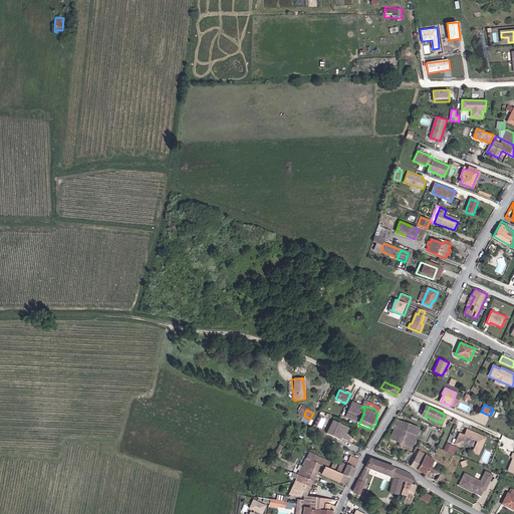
[(441,423),(429,418),(429,420),(443,426),(448,416),(445,415),(441,423)]
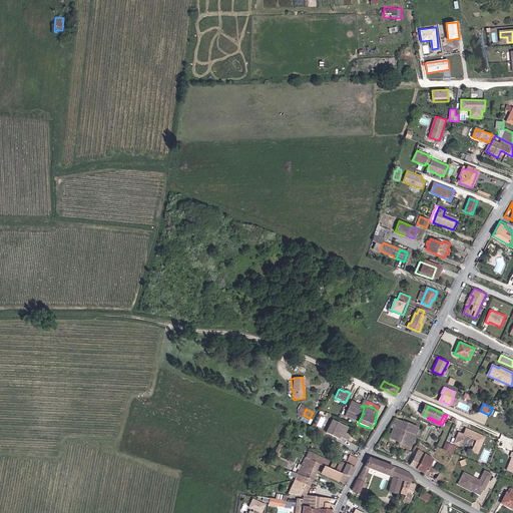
[(328,418),(322,431),(342,441),(348,428),(338,423),(339,422),(337,420),(334,418),(333,419),(331,418),(330,419),(328,418)]
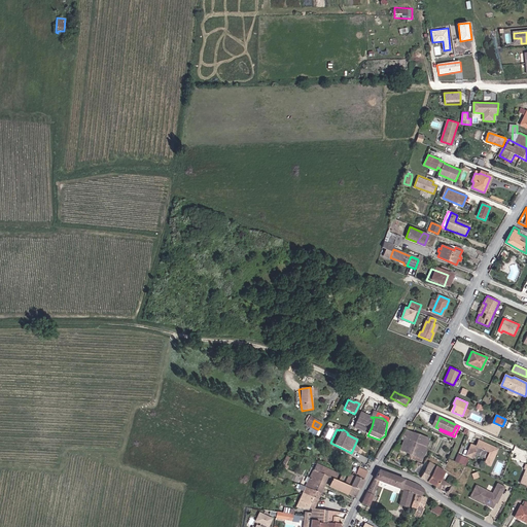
[(406,429),(403,433),(410,436),(409,438),(414,441),(412,445),(414,446),(411,454),(415,455),(415,456),(421,458),(426,447),(426,446),(429,437),(406,429)]
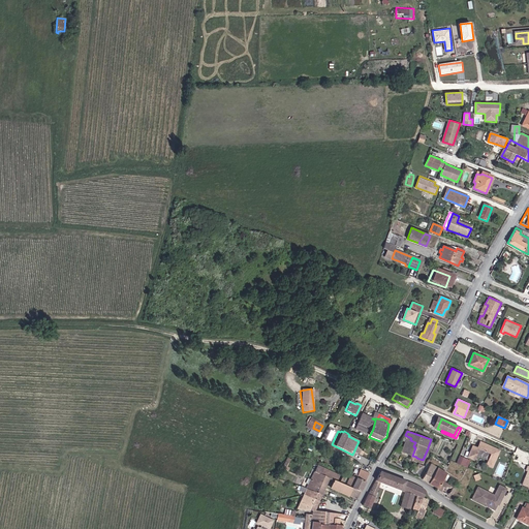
[(411,438),(405,435),(403,438),(406,440),(402,452),(412,456),(415,447),(413,446),(415,442),(410,440),(411,438)]
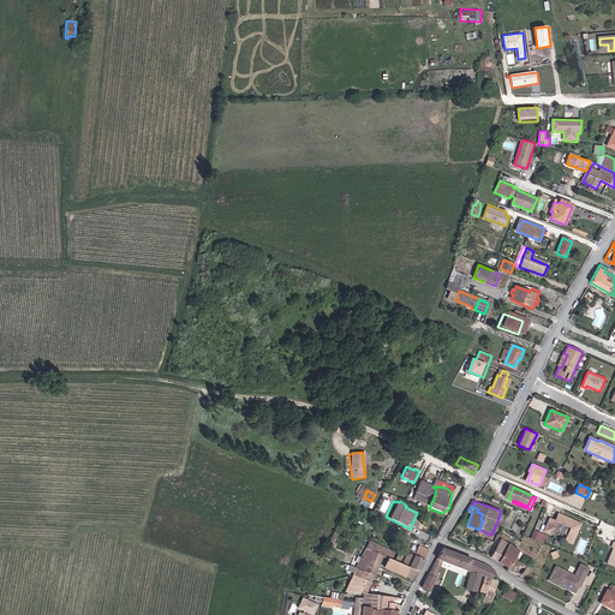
[(568,529),(563,541),(571,544),(579,525),(557,514),(554,521),(549,520),(543,532),(551,535),(556,523),(568,529)]
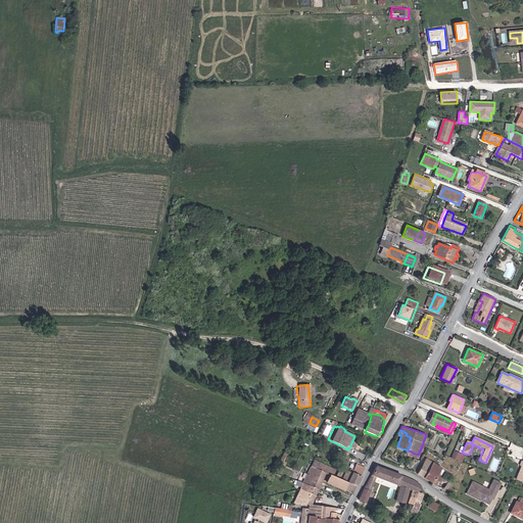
[(432,483),(442,490),(444,486),(447,488),(449,483),(440,477),(444,470),(441,468),(426,458),(417,474),(432,482),(432,483)]
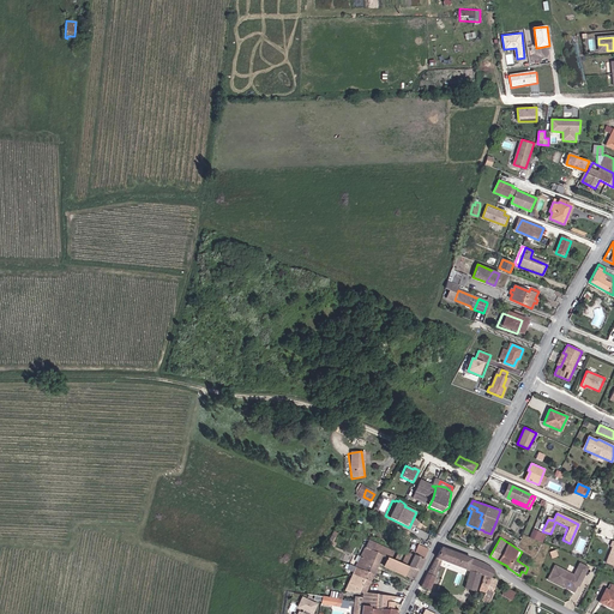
[(613,566),(613,541),(611,540),(608,545),(611,546),(603,561),(613,566)]
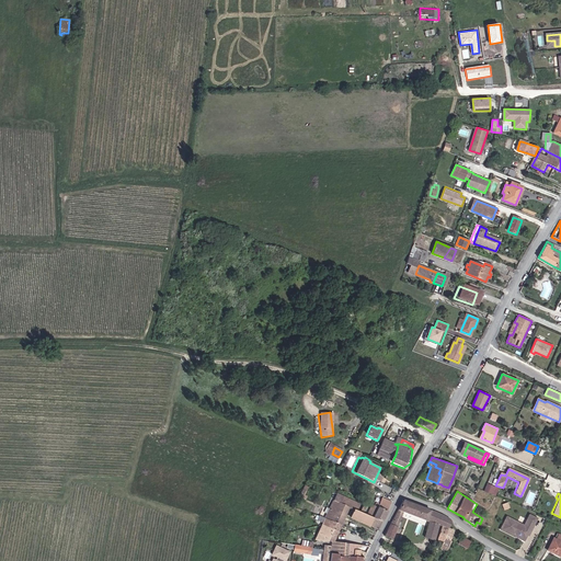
[(325,518),(340,524),(346,512),(353,514),(353,512),(354,511),(356,512),(359,505),(336,495),(325,518)]
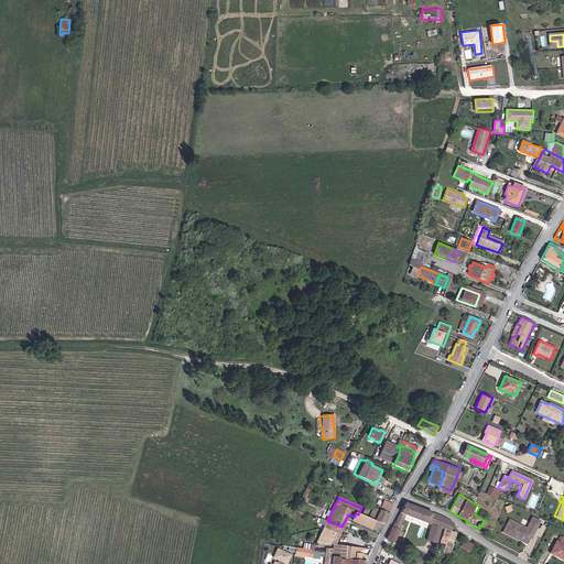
[(367,520),(382,528),(383,525),(382,525),(392,507),(383,501),(379,508),(376,506),(373,509),(370,507),(364,519),(367,520)]
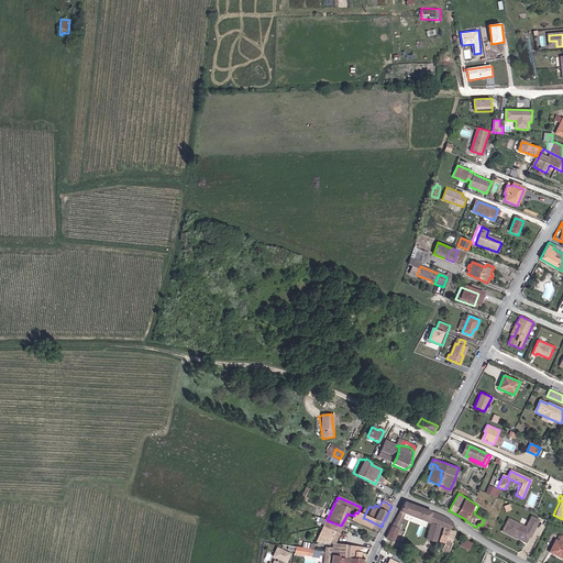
[(440,529),(443,518),(404,504),(397,518),(385,539),(393,542),(405,515),(424,521),(430,523),(423,522),(415,552),(430,558),(430,556),(440,529)]
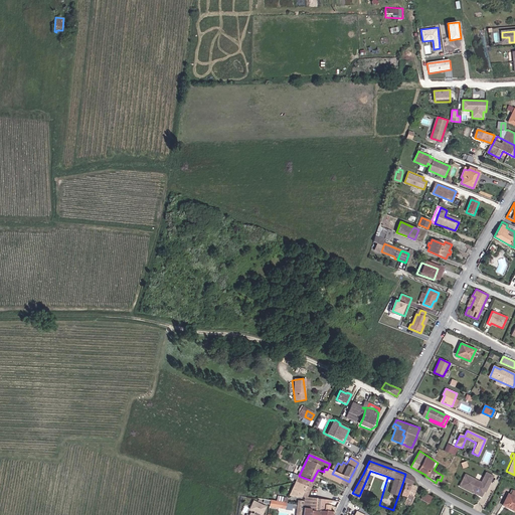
[(322,475),(333,480),(335,475),(332,474),(331,473),(324,470),(324,472),(322,475)]
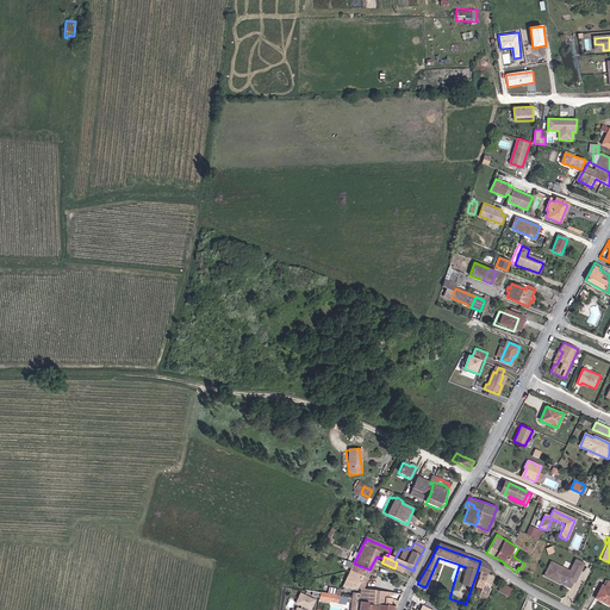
[(584,564),(570,556),(567,561),(582,568),(584,564)]
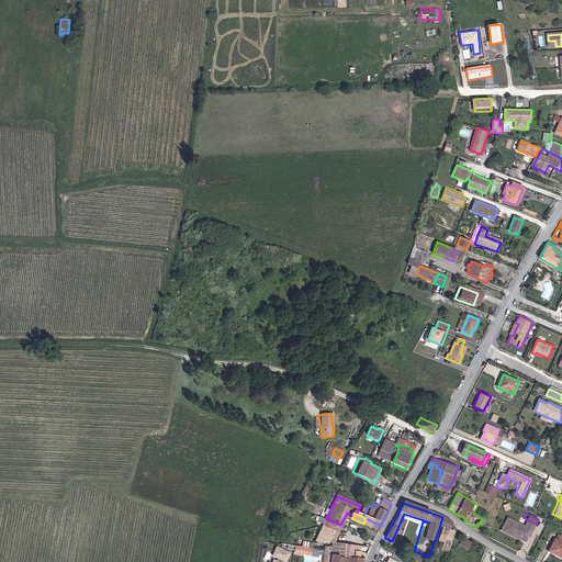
[(449,531),(451,525),(450,521),(448,519),(442,517),(439,528),(441,529),(436,544),(441,547),(437,558),(439,560),(445,548),(447,549),(453,534),(449,531)]
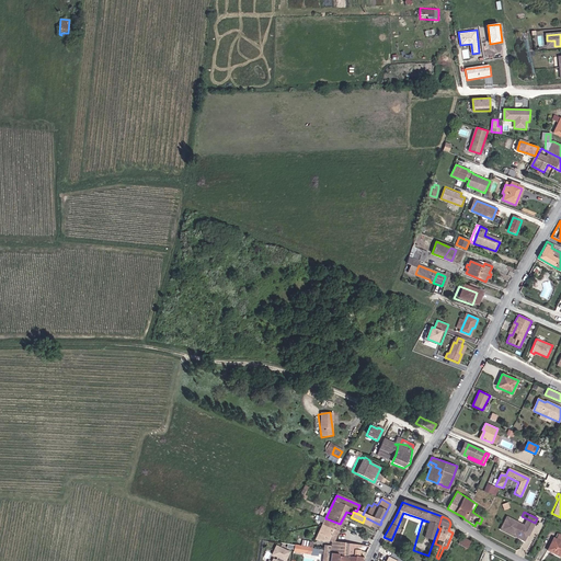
[(533,527),(535,523),(522,516),(518,523),(507,517),(501,529),(513,535),(514,533),(525,539),(530,527),(533,527)]
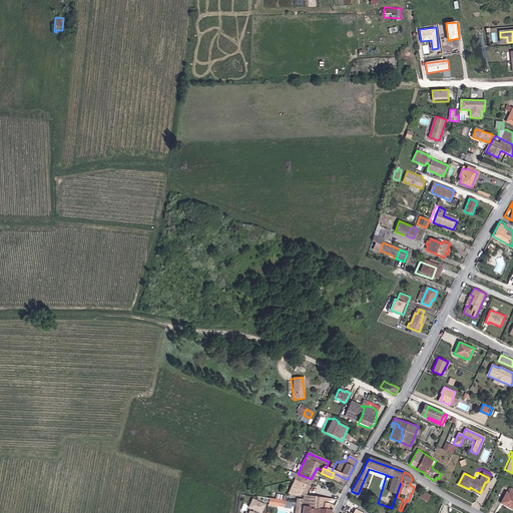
[(332,478),(345,485),(348,480),(334,473),(332,478)]
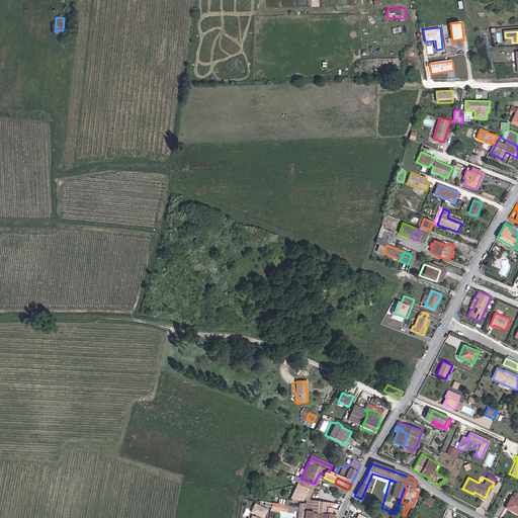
[(311,490),(314,484),(300,479),(297,485),(311,490)]
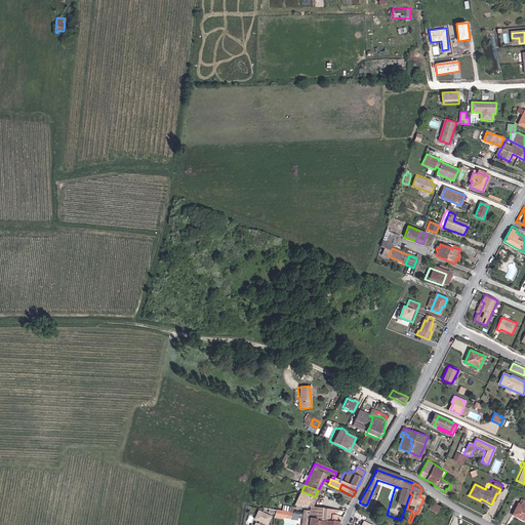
[(295,505),(311,507),(315,496),(301,491),(295,505)]
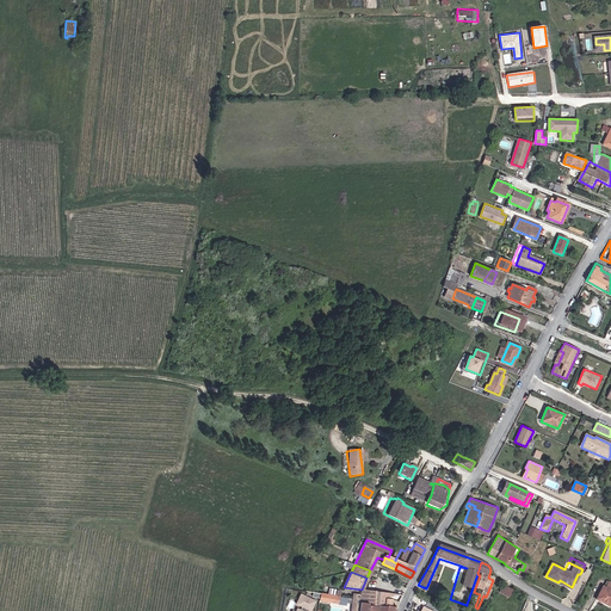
[(610,581),(609,580),(605,587),(603,586),(596,599),(602,602),(603,600),(609,603),(609,605),(610,606),(610,581)]
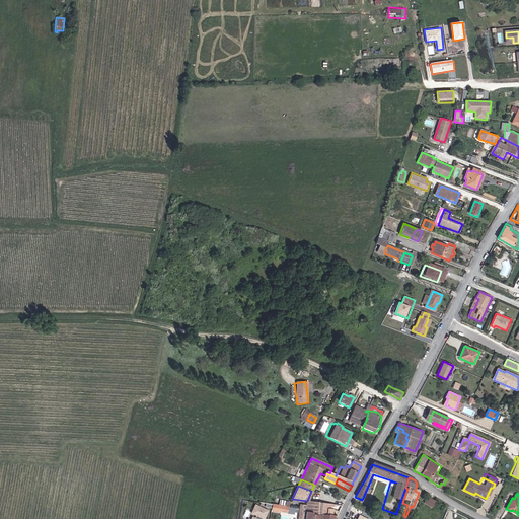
[(432,508),(436,502),(428,497),(424,503),(432,508)]
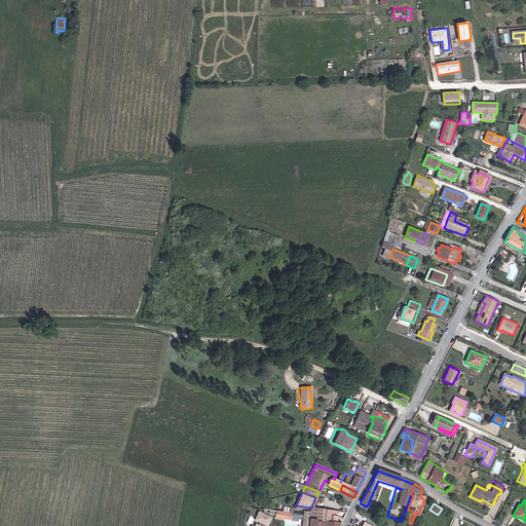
[(284,512),(277,511),(275,518),(292,520),(294,509),(285,506),(284,512)]
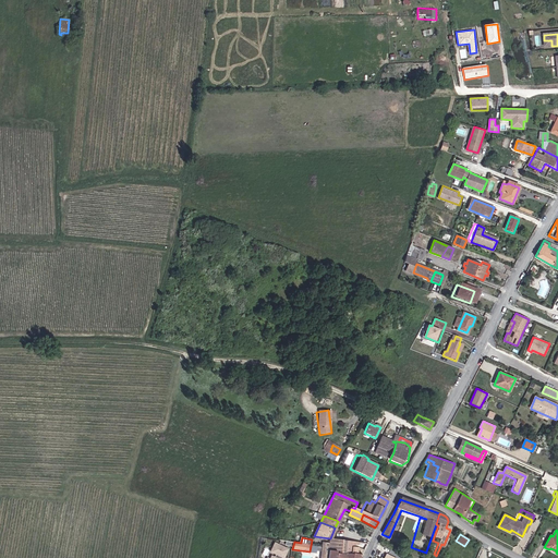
[(328,552),(342,553),(346,540),(330,538),(329,543),(329,547),(328,552)]
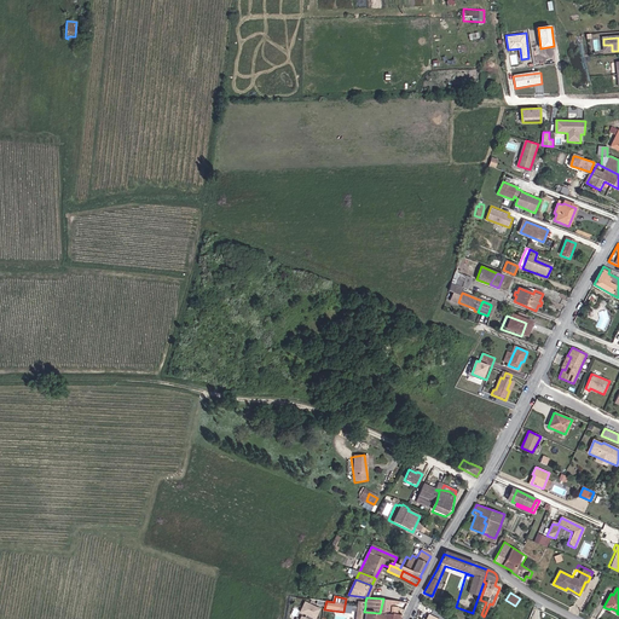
[(394,609),(403,611),(404,609),(392,608),(393,602),(398,602),(398,601),(383,599),(380,613),(394,615),(394,609)]
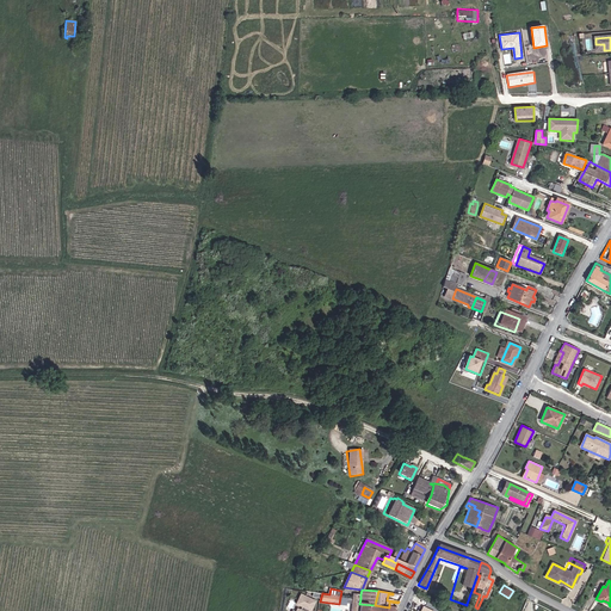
[(301,592),(296,604),(303,608),(301,610),(298,609),(296,610),(309,610),(310,610),(313,610),(319,600),(301,592)]
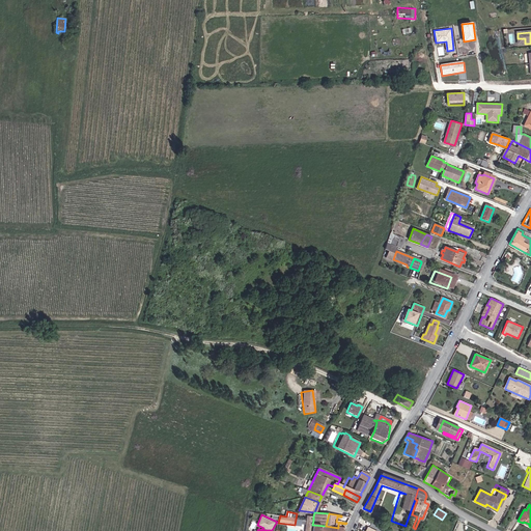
[(311,530),(312,525),(313,521),(305,520),(303,530),(311,530)]
